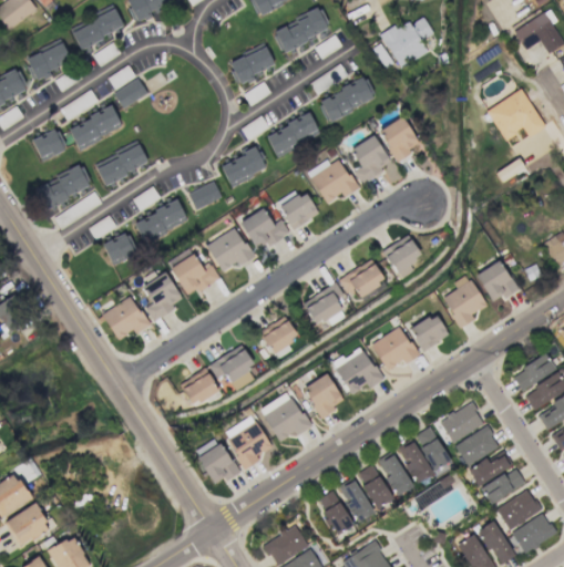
[(7,0),(0,4),(0,14),(9,29),(37,10),(30,0),(7,0)]
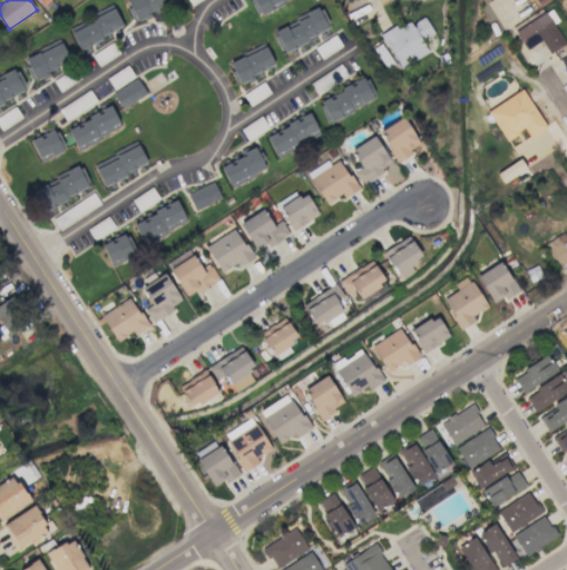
[(174,1),(173,0),(128,0),(139,22),(154,16),(152,12),(174,1)]
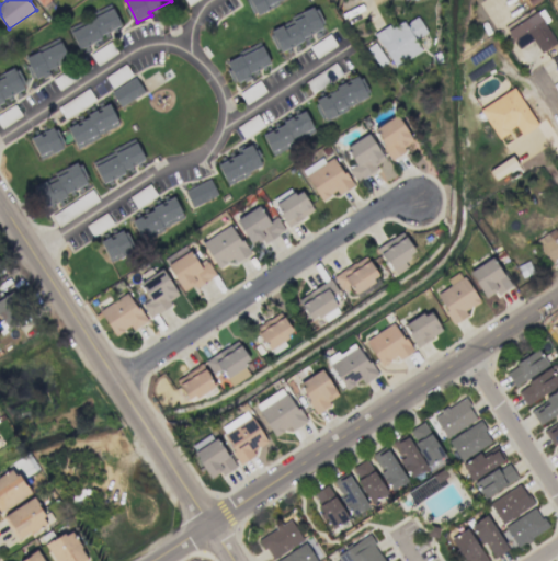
[(286,0),(248,0),(255,14),(286,0)]
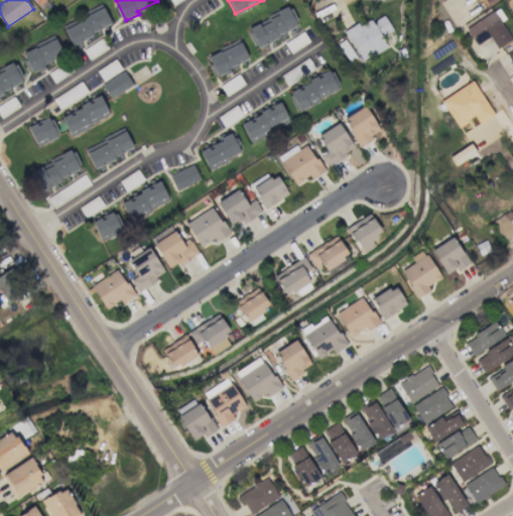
[(114,24),(105,6),(65,27),(74,44),(114,24)]
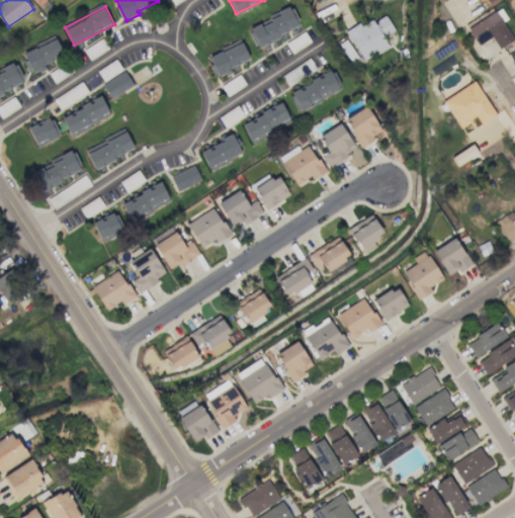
[(251,25),(261,49),(278,41),(276,37),(301,27),(292,7),(251,25)]
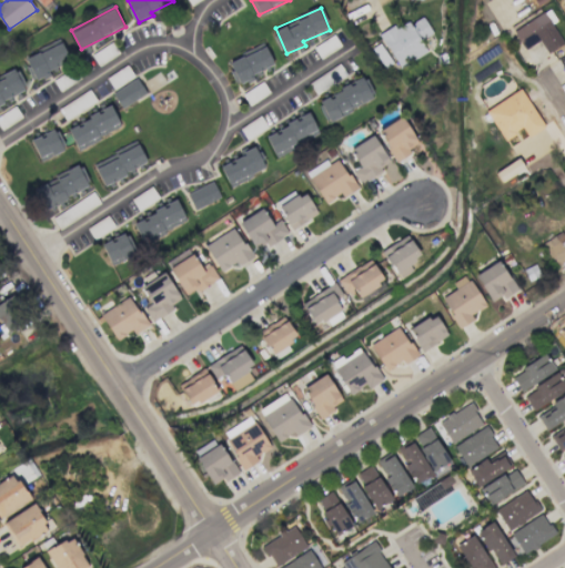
[(542,40),(550,53),(564,44),(564,40),(554,23),(558,20),(552,9),(515,30),(527,49),(542,40)]
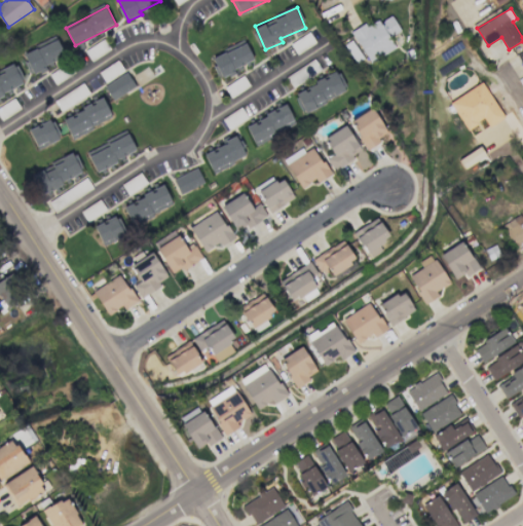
[(399,47),(393,37),(403,31),(393,14),(370,28),(367,23),(353,31),(371,63),(399,47)]
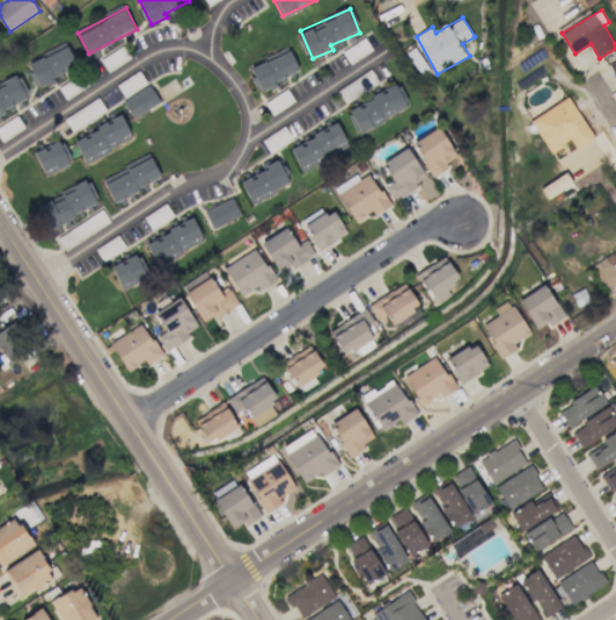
[(57,81),(55,75),(78,67),(70,47),(30,63),(40,87),(57,81)]
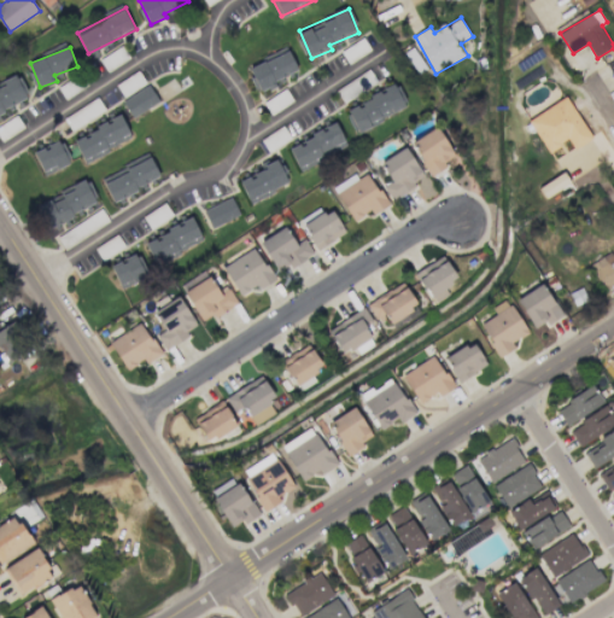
[(300,74),(291,51),(250,68),(259,91),(300,74)]
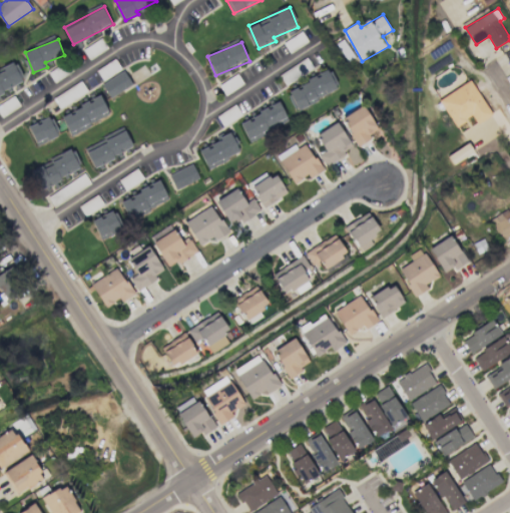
[(133,85),(126,71),(103,83),(110,97),(133,85)]
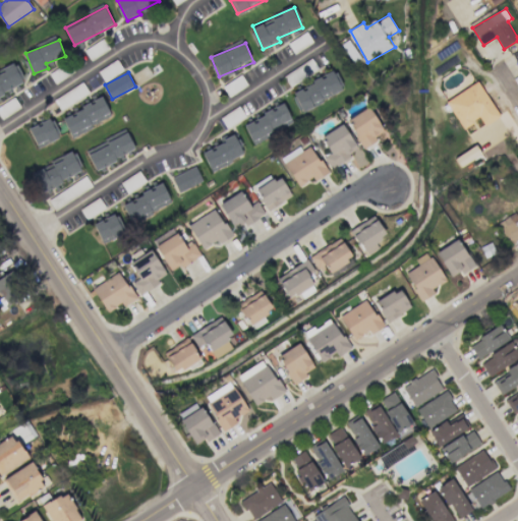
[(344,92),(335,72),(294,91),(303,111),(344,92)]
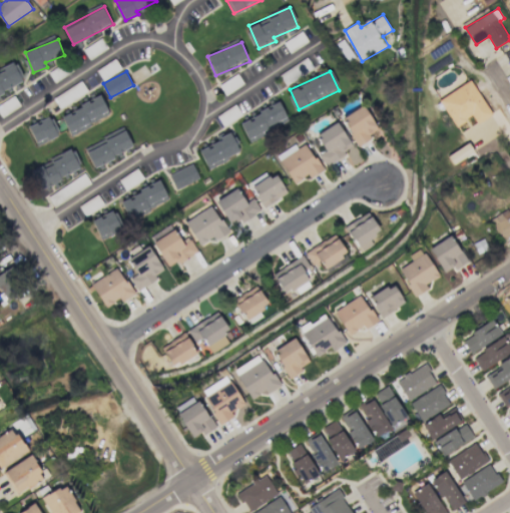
[(457,126),(474,116),(479,123),(494,114),(472,80),(440,100),(457,126)]
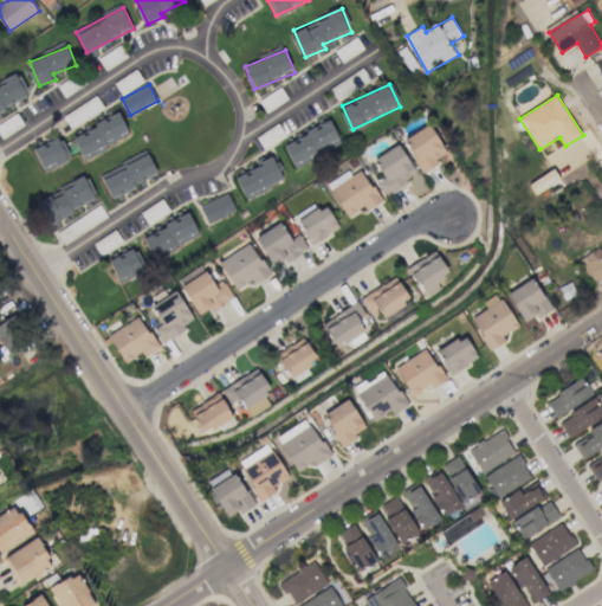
[(73,136),(84,159),(131,136),(121,114),(73,136)]
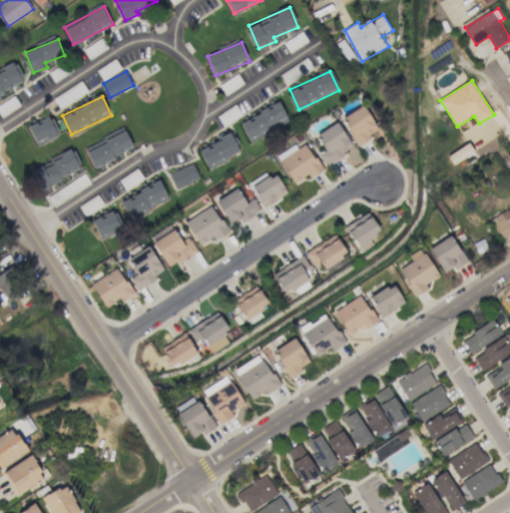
[(240,121),(250,141),(291,121),(281,102),(240,121)]
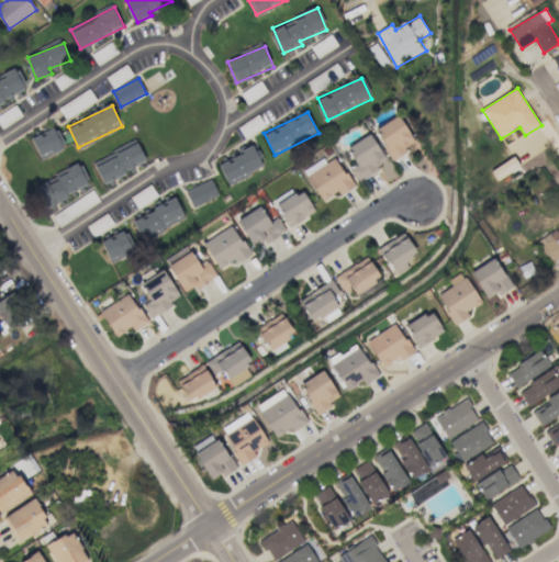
[(416,141),(399,114),(376,130),(395,160),(409,152),(406,147),(416,141)]
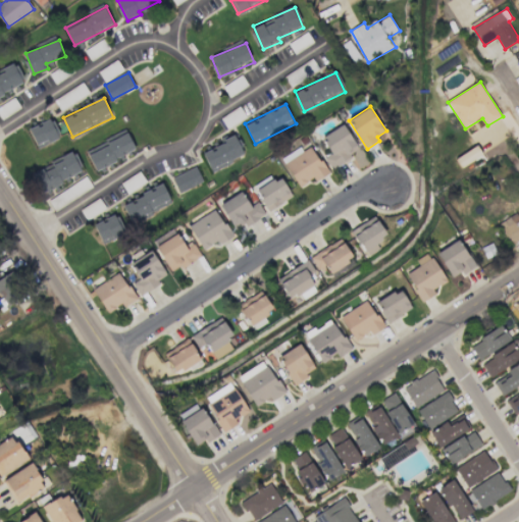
[(61,138),(52,117),(30,128),(39,148),(61,138)]
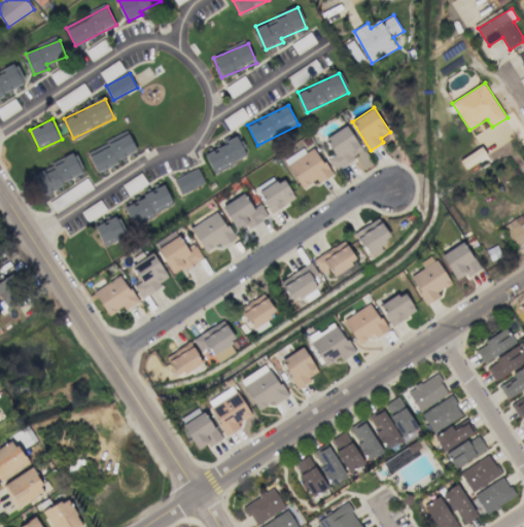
[(335,155),(329,157),(335,169),(363,153),(349,126),(325,137),(335,155)]
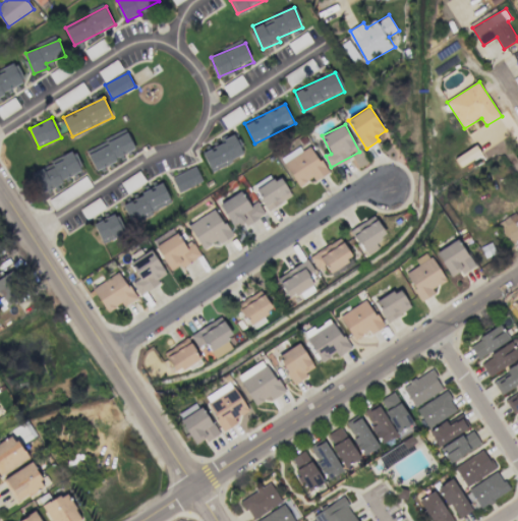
[(137,151),(128,131),(88,151),(97,170),(137,151)]
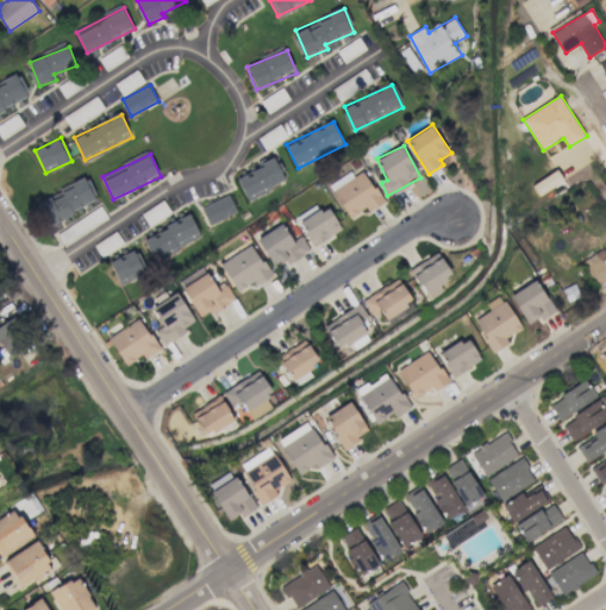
[(287,181),(276,159),(238,178),(249,200),(287,181)]
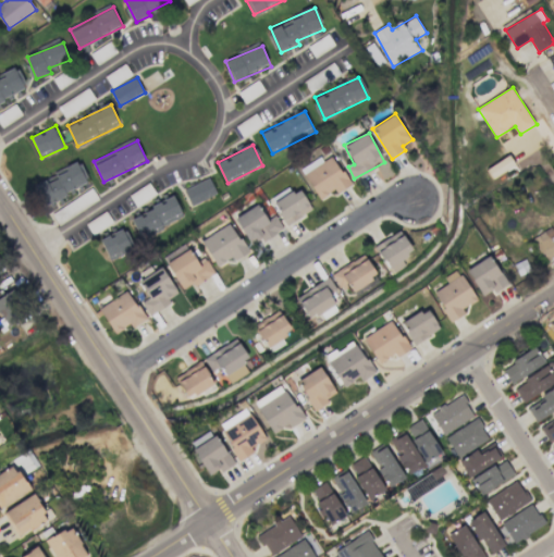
[(303,169),(320,199),(336,190),(339,193),(352,185),(333,152),(303,169)]
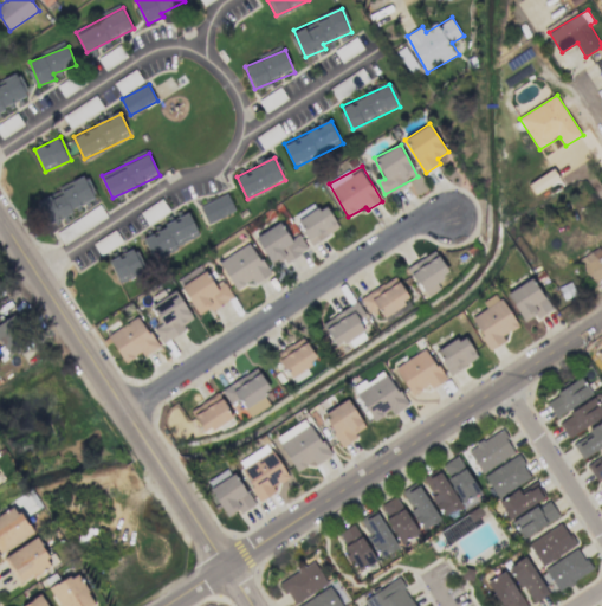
[(537,194),(562,179),(555,168),(530,184),(537,194)]
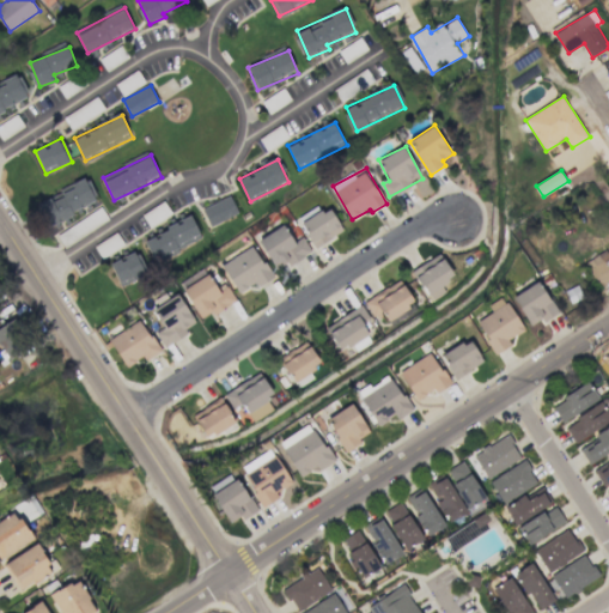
[(38,200),(49,225),(101,202),(89,177),(38,200)]
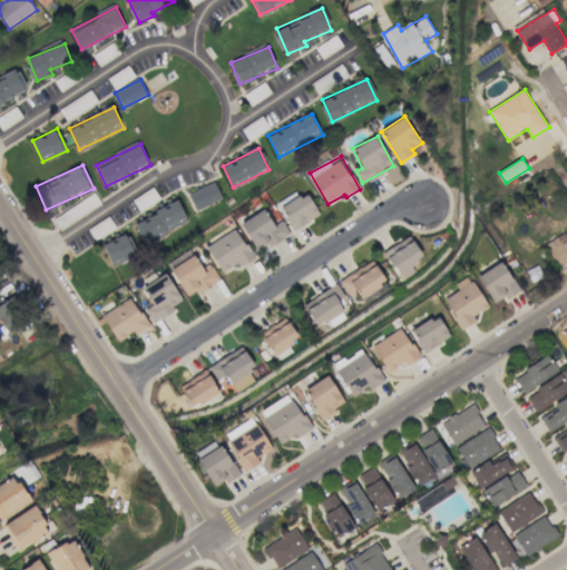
[(189,194),(197,210),(224,198),(216,182),(189,194)]
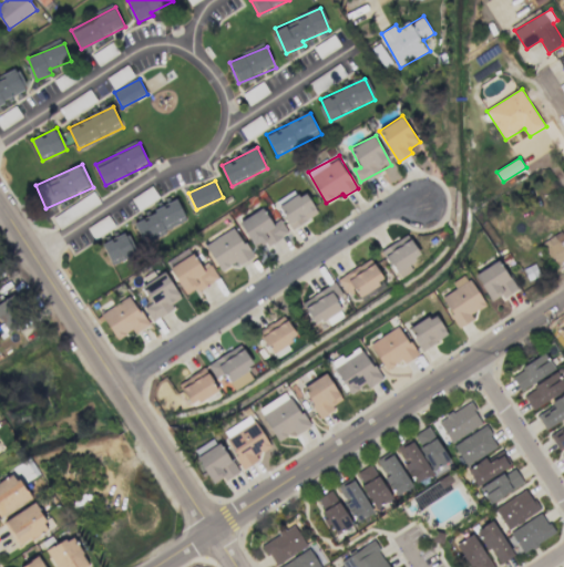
[(279,206),(293,229),(319,214),(306,191),(279,206)]
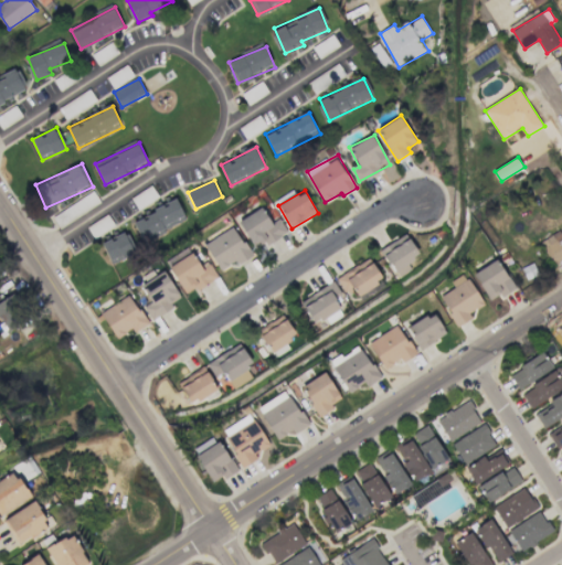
[(188,221),(178,200),(134,220),(144,242),(188,221)]
